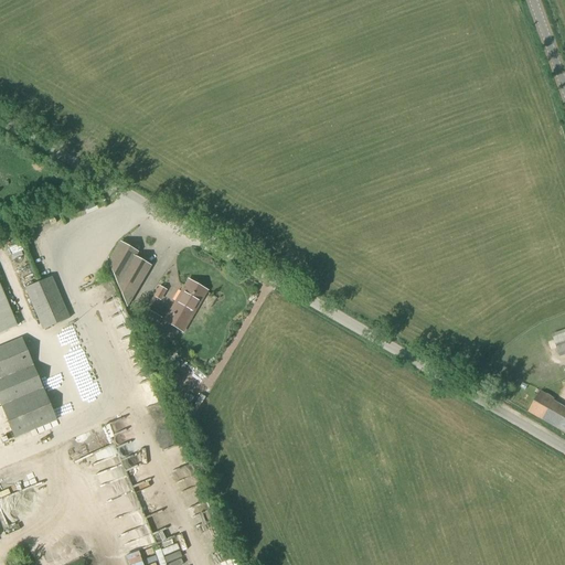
[(134,257),(137,253),(120,243),(108,264),(126,307),(150,266),(134,257)]
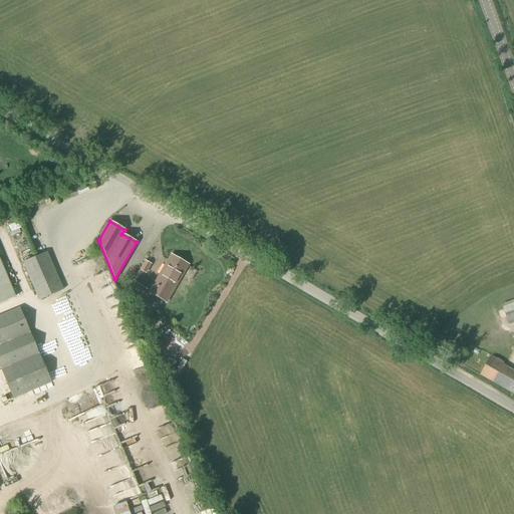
[(38,300),(63,290),(47,252),(22,262),(38,300)]
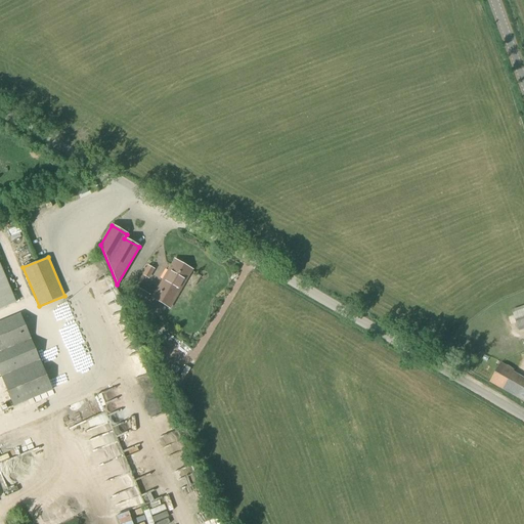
[(191,270),(174,260),(171,266),(169,266),(167,269),(168,271),(153,298),(169,308),(191,270)]
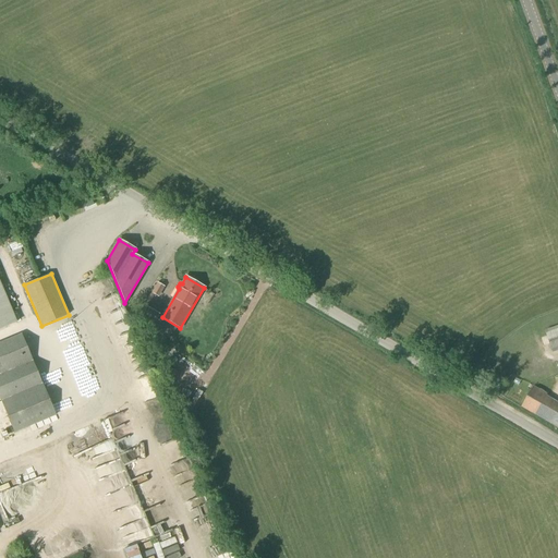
[(0,329),(16,323),(0,282),(0,329)]
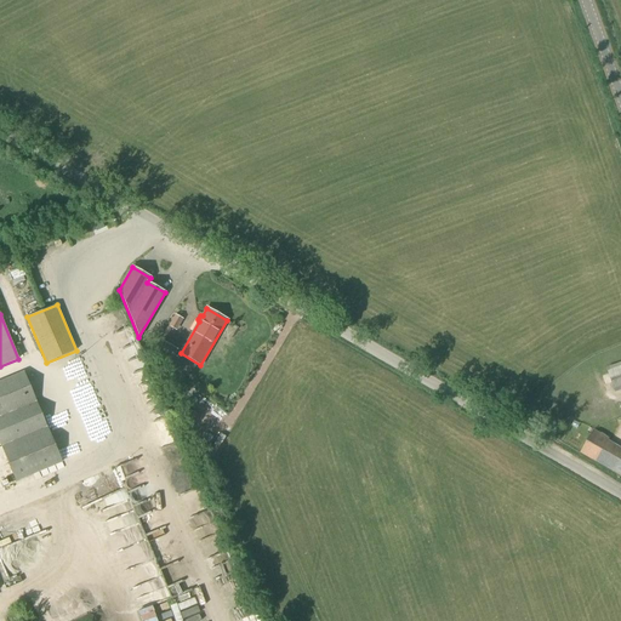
[(182,317),(176,329),(182,331),(187,319),(182,317)]
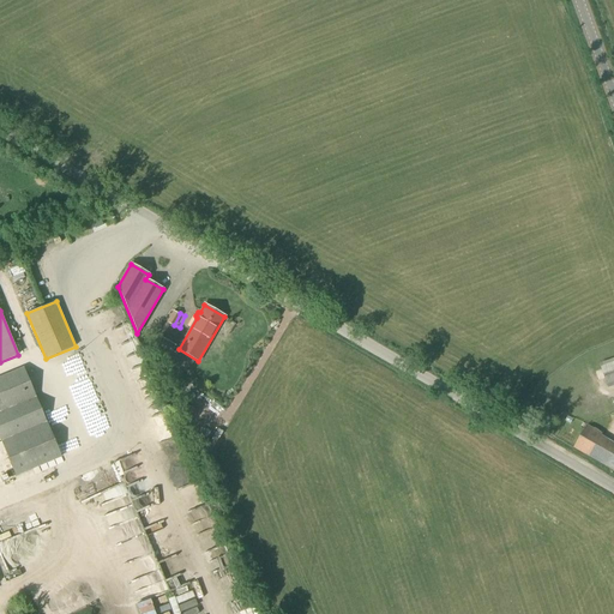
[(156,335),(149,348),(167,359),(174,347),(156,335)]
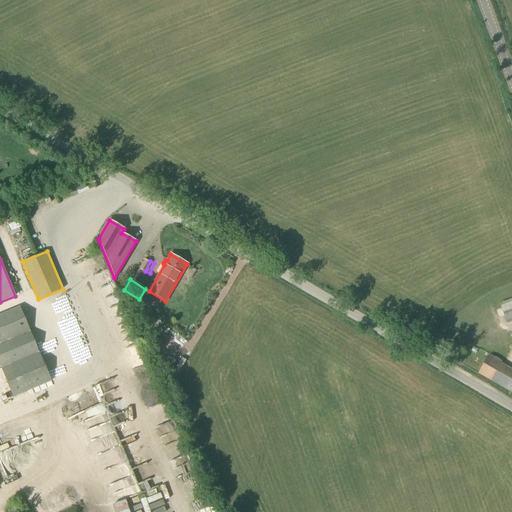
[(511,298),(500,303),(507,324),(511,321),(511,298)]
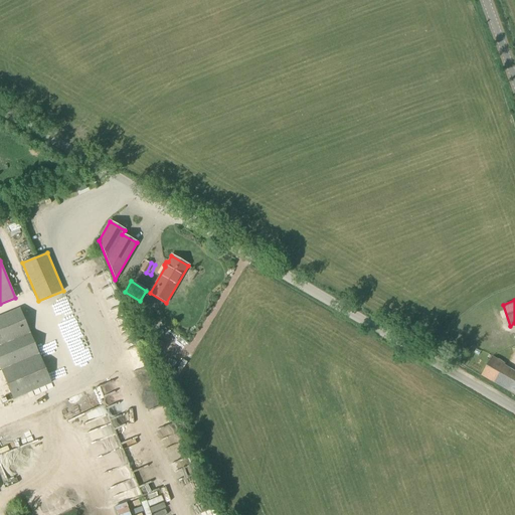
[(0,369),(13,399),(51,383),(20,308),(0,316),(0,369)]
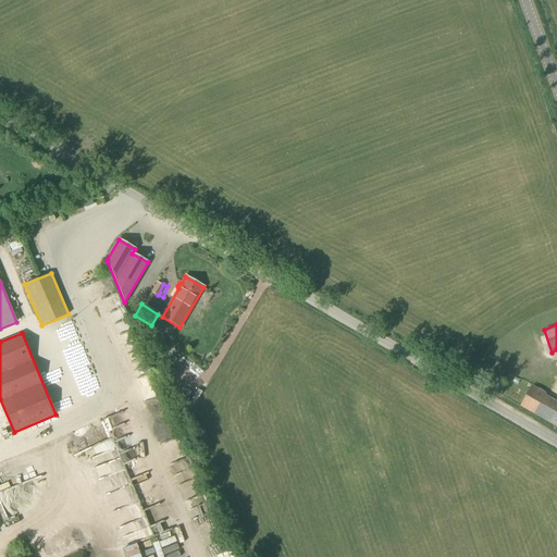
[(556,400),(546,395),(547,394),(532,385),(520,407),(556,428),(556,400)]
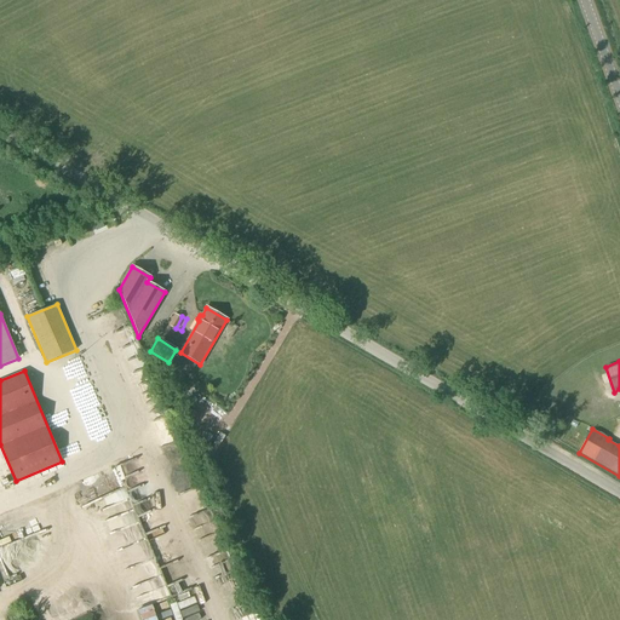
[(158,507),(155,497),(142,499),(144,510),(158,507)]
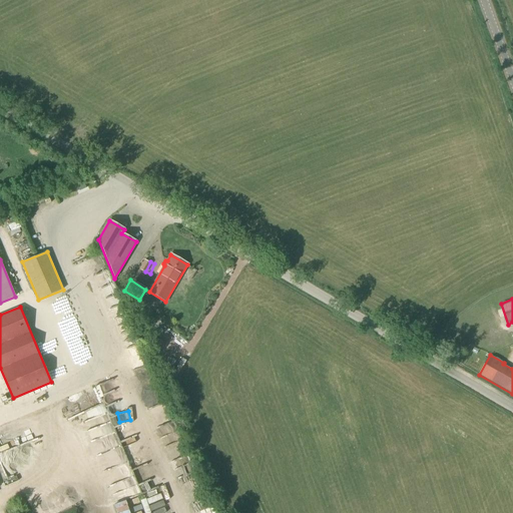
[(153,503),(164,499),(161,491),(150,495),(153,503)]
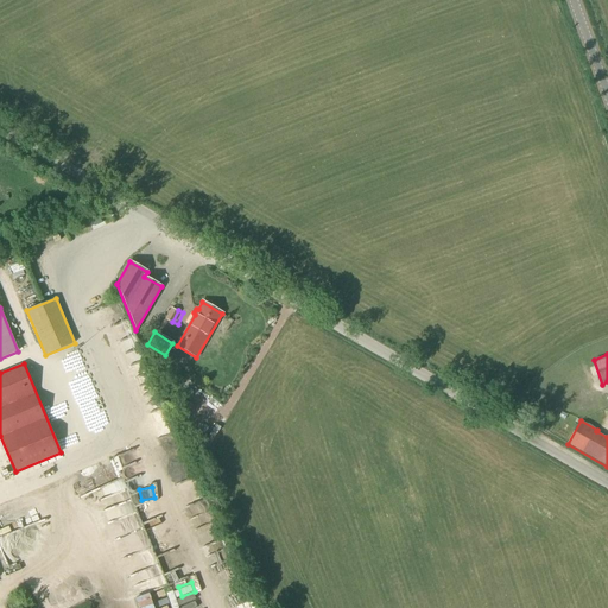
[(217,607),(255,607),(249,593),(217,605),(217,607)]
